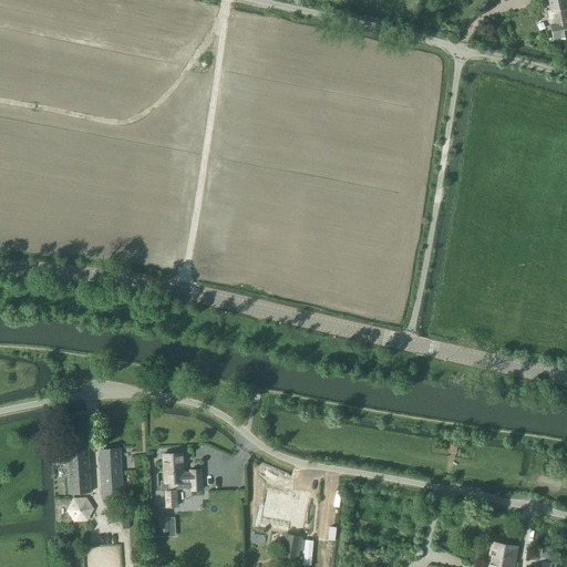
[(566,0),(545,0),(553,39),(566,37),(566,0)]
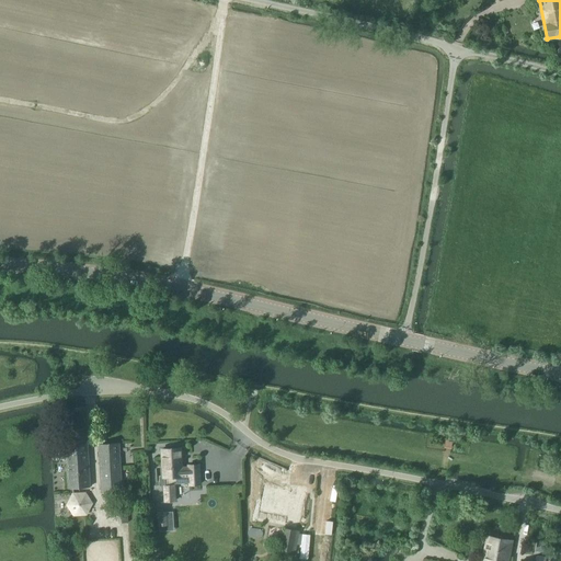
[(67,489),(90,488),(86,430),(64,431),(65,449),(52,450),(53,461),(66,460),(67,489)]
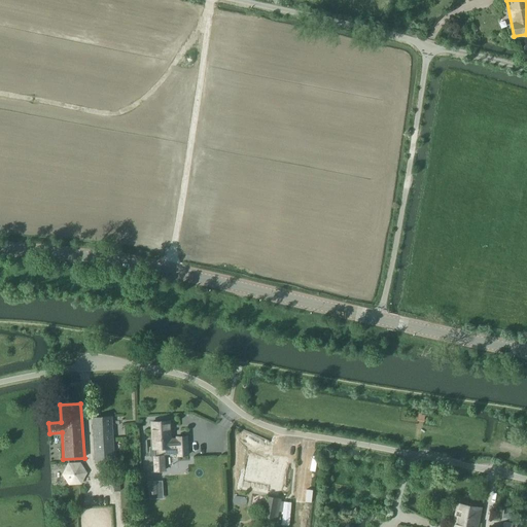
[(95,462),(114,461),(111,418),(92,418),(95,462)]
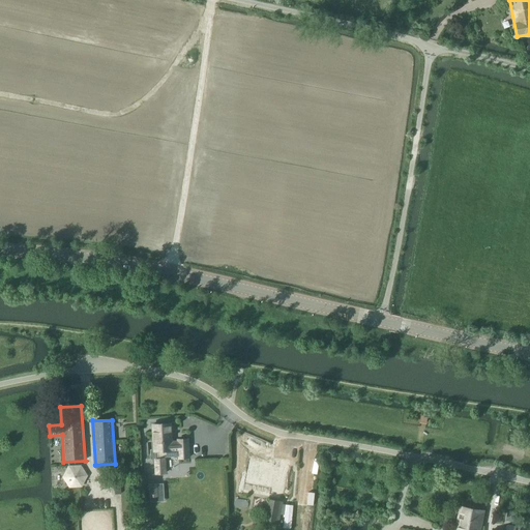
[(170,423),(152,424),(153,439),(153,442),(154,450),(154,451),(155,451),(155,460),(154,460),(155,473),(166,473),(165,459),(165,458),(178,457),(178,459),(188,458),(187,439),(177,440),(177,443),(172,443),(170,423)]
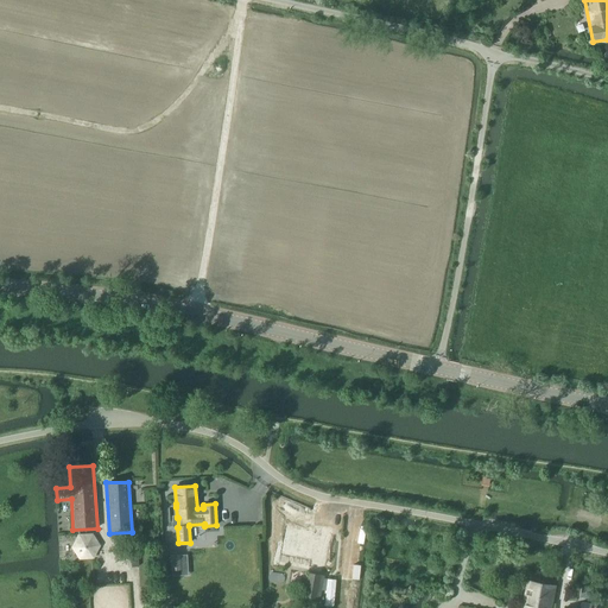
[(287,529),(283,553),(312,559),(311,564),(323,567),(328,539),(316,538),(316,540),(311,539),(312,533),(287,529)]
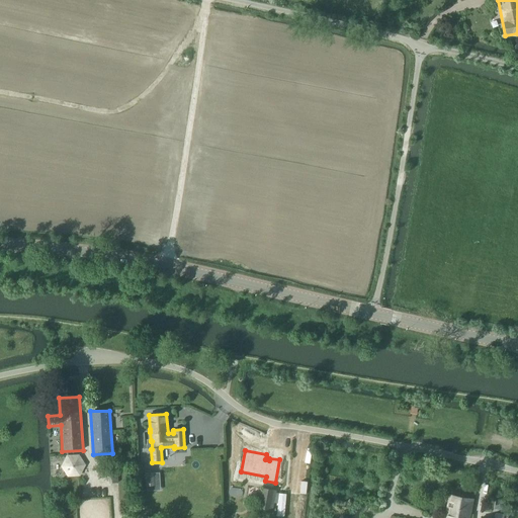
[(80,476),(85,465),(78,455),(67,456),(61,466),(68,476),(80,476)]
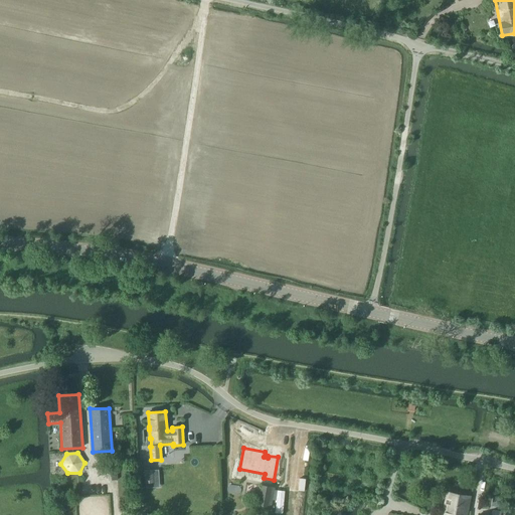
[(273,499),(270,498),(272,487),(261,485),(256,506),(268,508),(268,507),(271,507),(273,499)]
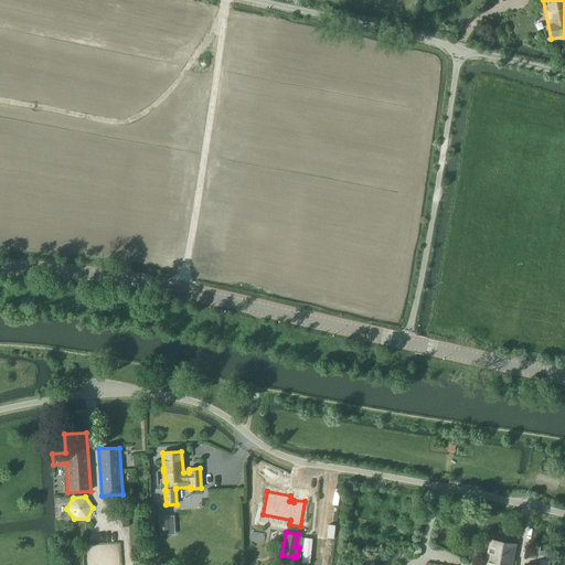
[(489,540),(483,564),(438,564),(426,563),(425,564),(511,564),(515,545),(489,540)]
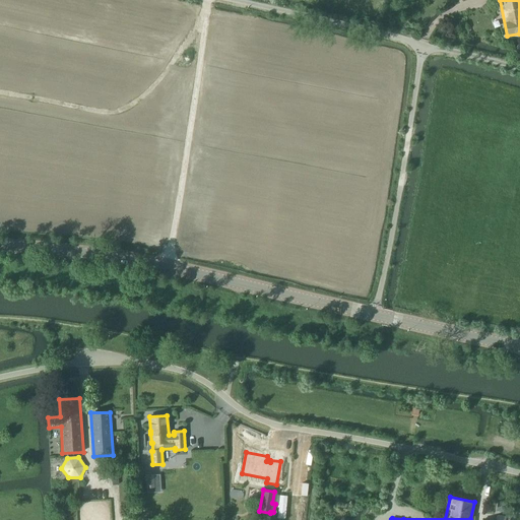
[(497,513),(506,515),(508,503),(499,501),(497,513)]
